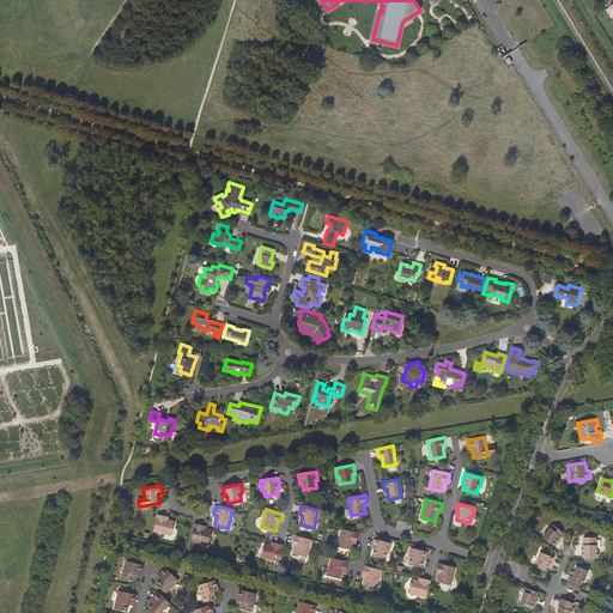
[(171,535),(175,522),(168,520),(164,520),(165,516),(158,515),(153,530),(171,535)]
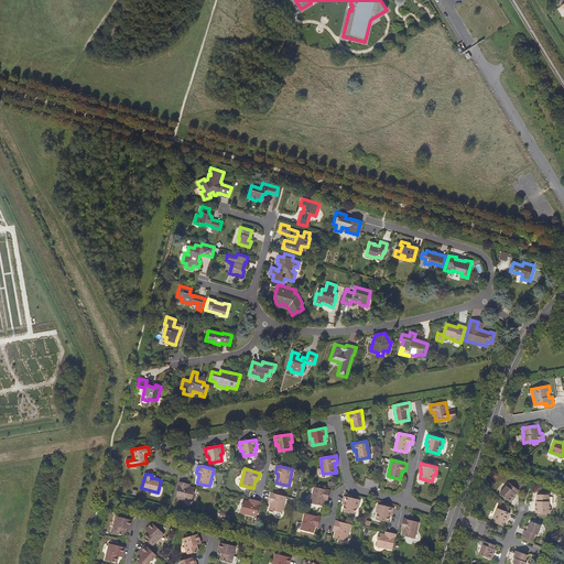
[(186,487),(187,484),(180,481),(176,497),(193,501),(195,489),(190,487),(186,487)]
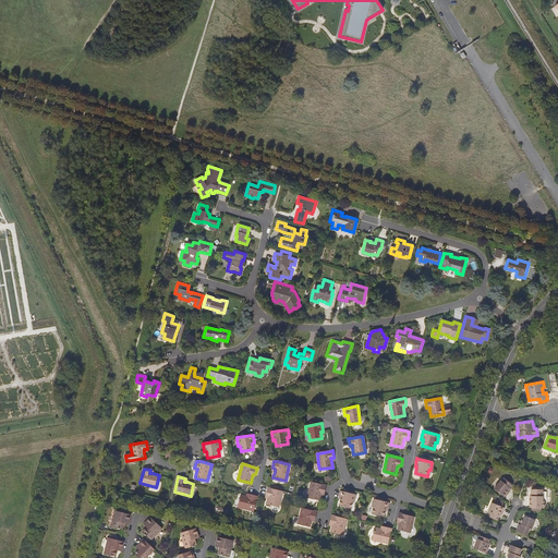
[(501,480),(495,488),(506,497),(510,490),(509,489),(513,484),(505,477),(502,481),(501,480)]
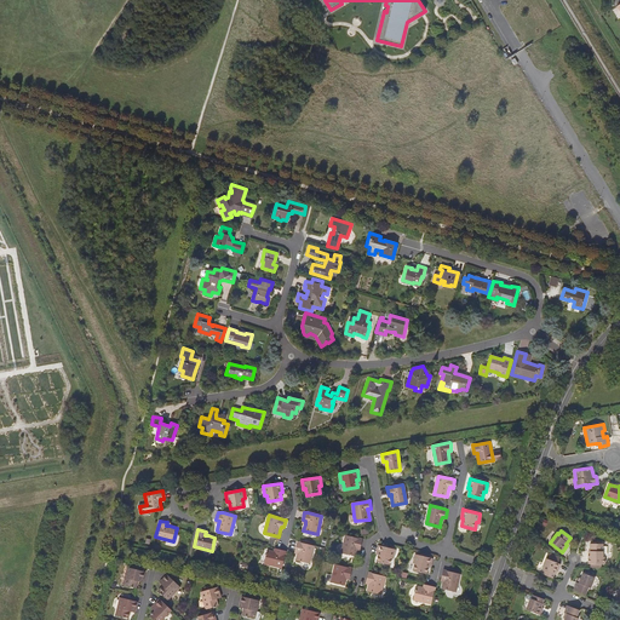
[(342,554),(355,557),(357,550),(357,546),(361,547),(362,539),(360,539),(345,535),(342,554)]
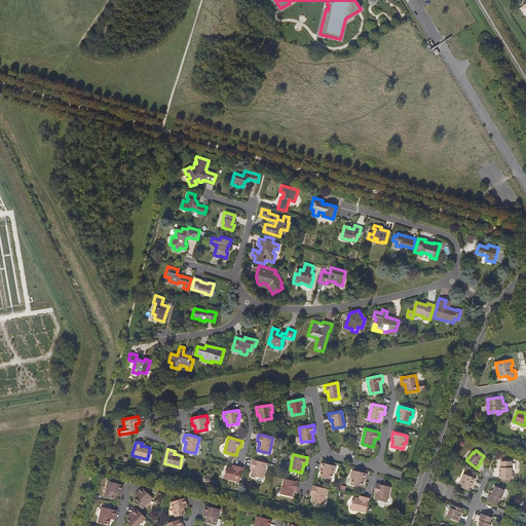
[(501,459),(501,465),(501,470),(500,470),(500,476),(501,476),(504,476),(504,478),(510,478),(510,477),(510,476),(512,477),(514,477),(514,471),(513,471),(513,458),(501,459)]
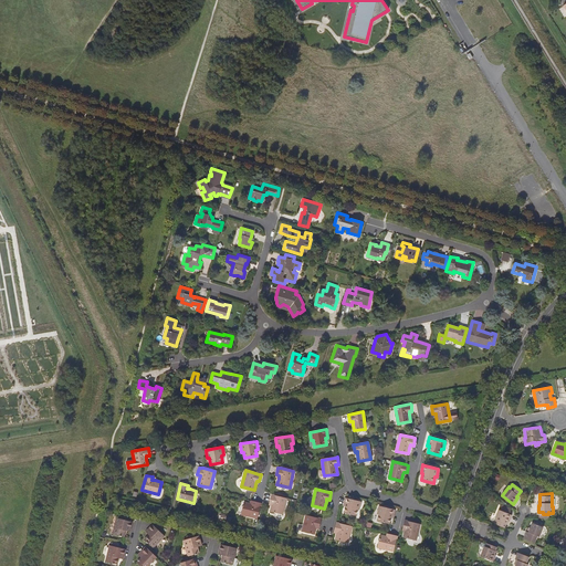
[(272,503),(272,505),(271,512),(283,515),(286,499),(274,495),(271,494),(270,502),(272,503)]
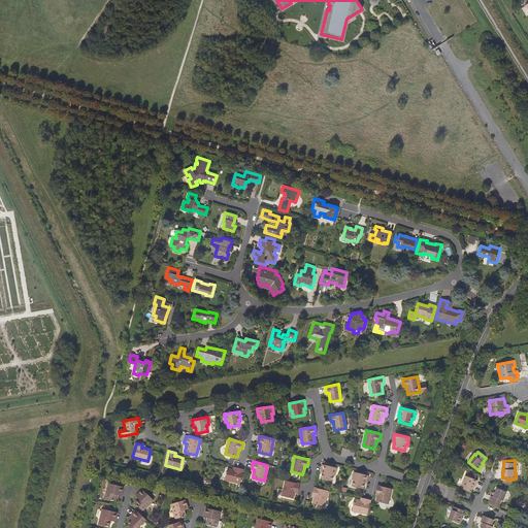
[(337,468),(325,465),(322,465),(321,472),(322,472),(321,479),(332,482),(333,475),(335,475),(337,468)]
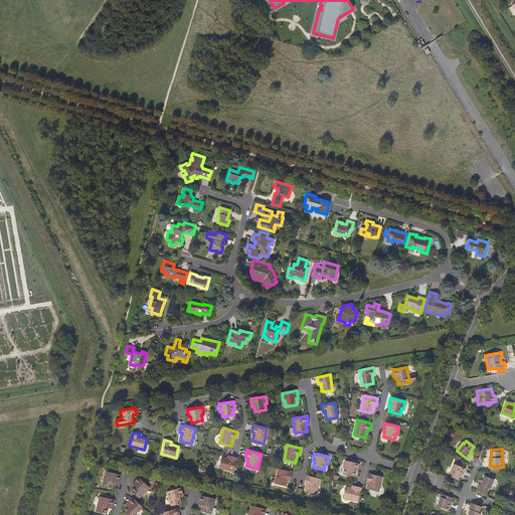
[(219,468),(234,472),(237,461),(231,460),(229,459),(229,456),(228,456),(227,458),(222,456),(219,468)]
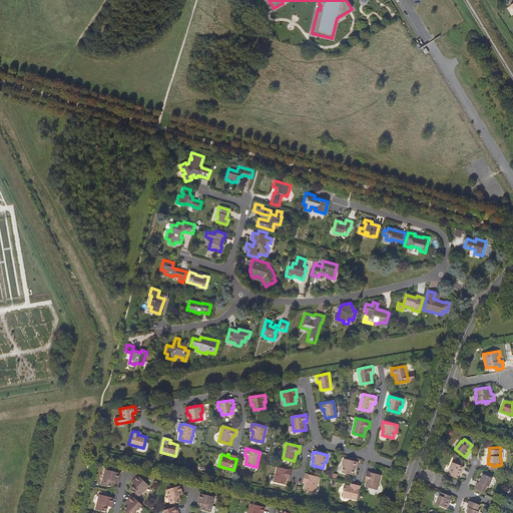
[(355,469),(356,470),(357,468),(358,462),(356,462),(344,459),(342,466),(343,467),(342,472),(353,475),(355,469)]
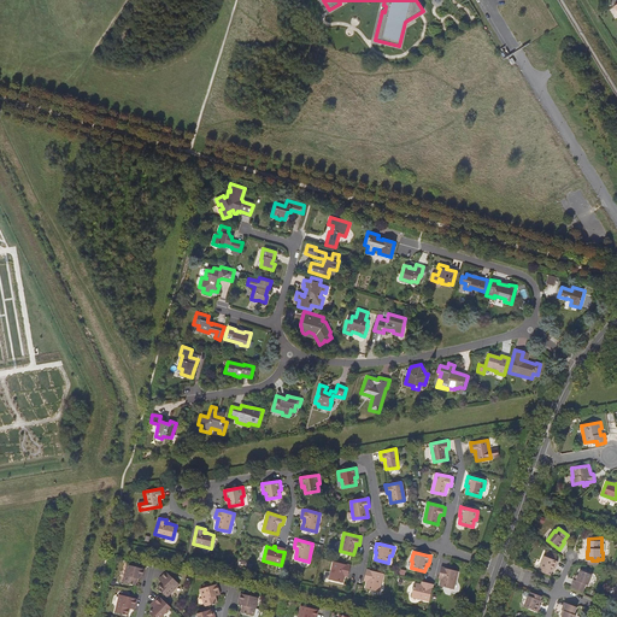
[(541,566),(540,571),(551,576),(554,569),(556,569),(559,562),(545,556),(540,566),(541,566)]
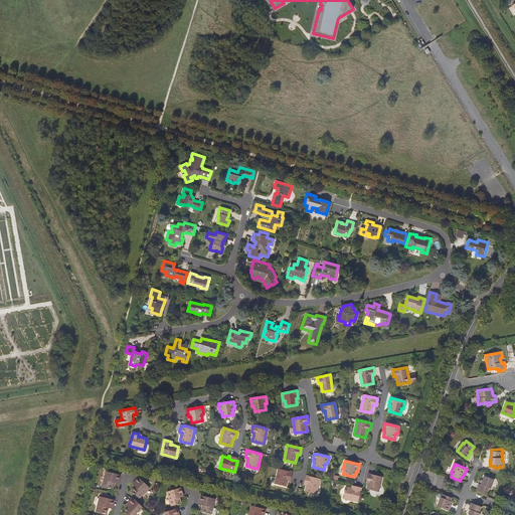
[(286,486),(288,481),(288,478),(291,479),(293,473),(293,472),(291,472),(278,469),(275,484),(286,486)]
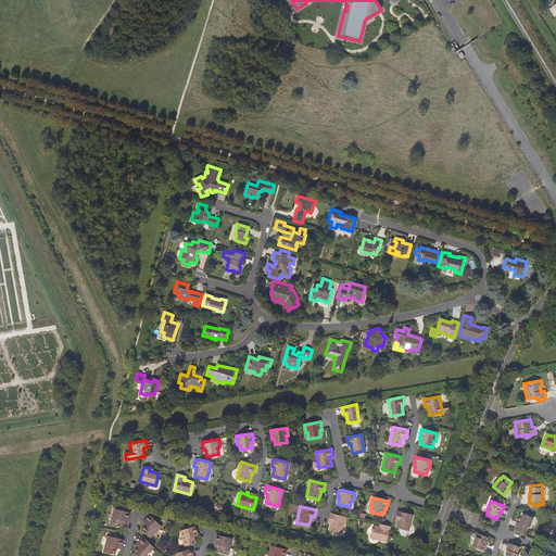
[(111,525),(122,528),(124,521),(125,519),(128,520),(130,514),(127,513),(115,509),(111,525)]
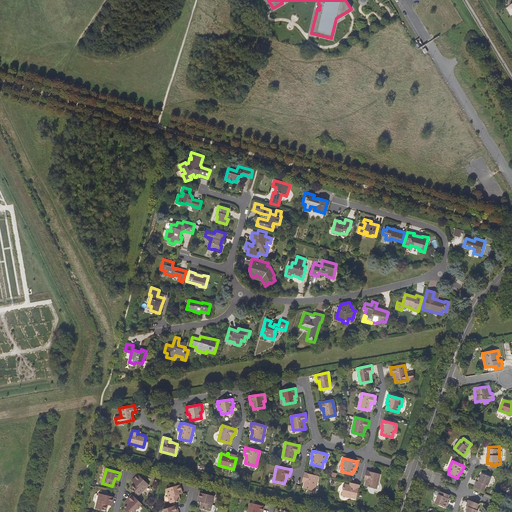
[(380,474),(373,472),(366,471),(364,478),(367,478),(366,481),(365,487),(376,489),(380,474)]
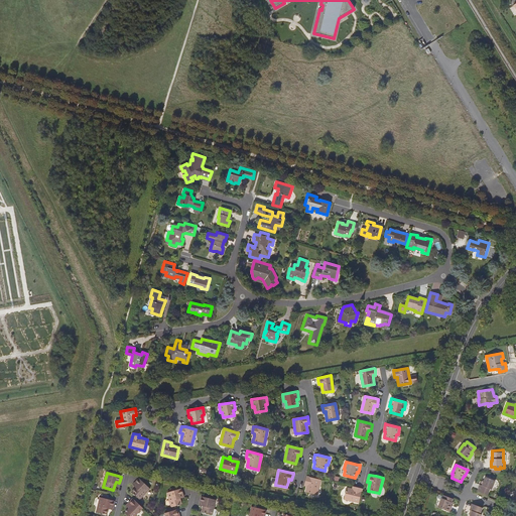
[(307,484),(307,487),(305,493),(316,495),(320,480),(309,478),(306,477),(304,484),(307,484)]
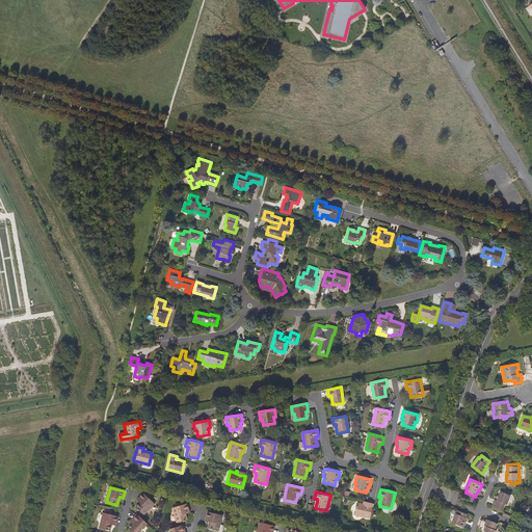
[(501,491),(499,497),(498,501),(496,500),(493,506),(504,510),(506,504),(508,505),(511,496),(501,491)]
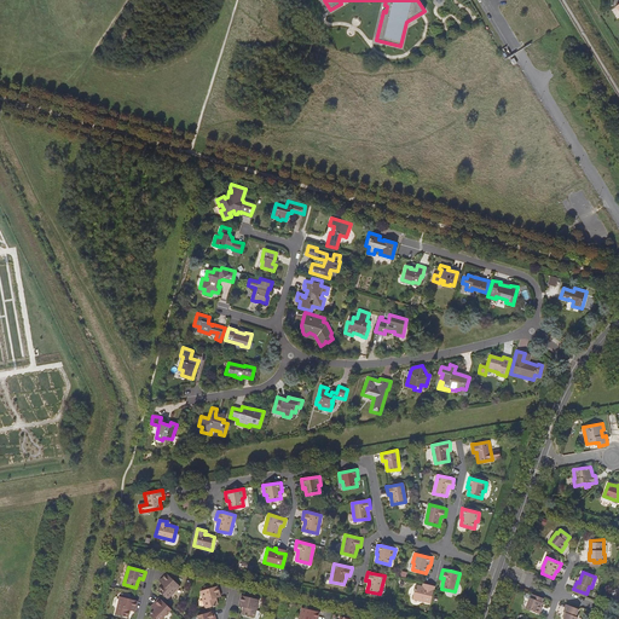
[(180,586),(169,577),(167,574),(162,580),(165,583),(163,585),(158,591),(165,597),(168,600),(180,586)]
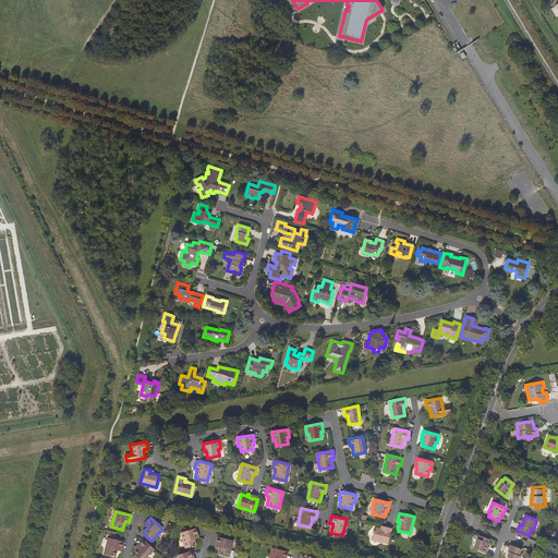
[(384,530),(380,529),(376,528),(373,541),(388,544),(391,532),(391,529),(385,526),(384,530)]
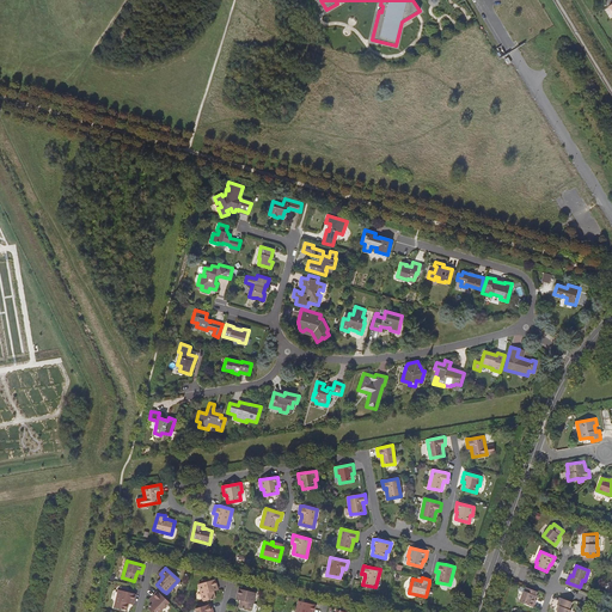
[(203,603),(207,601),(215,599),(214,592),(213,589),(218,588),(215,580),(213,581),(199,585),(203,603)]
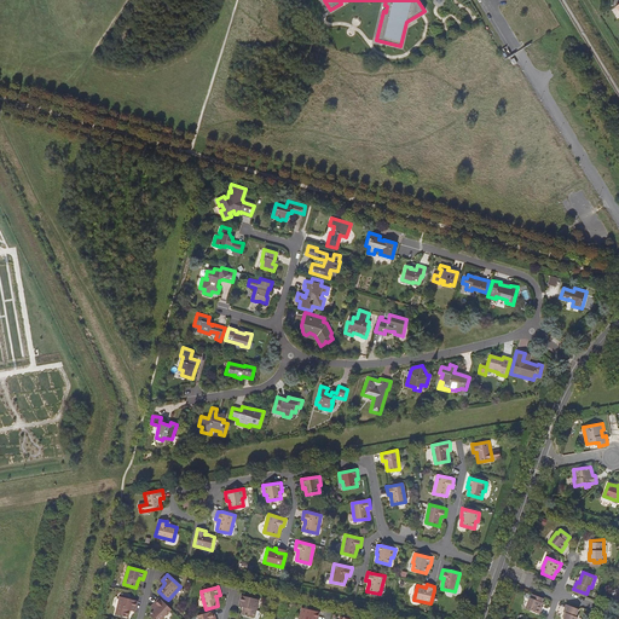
[(542,606),(544,599),(533,594),(531,599),(530,597),(526,608),(541,614),(544,607),(542,606)]
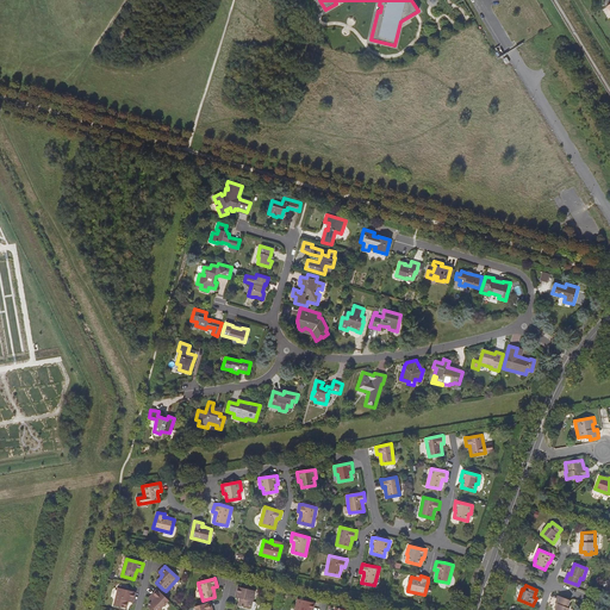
[(255,592),(241,589),(238,587),(236,596),(241,597),(241,599),(238,607),(251,609),(255,592)]
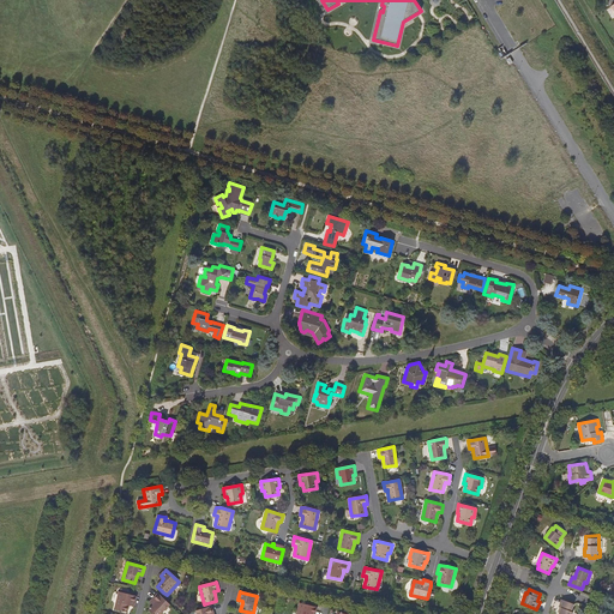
[(115,609),(127,613),(130,606),(130,603),(134,605),(137,596),(132,595),(119,593),(115,609)]
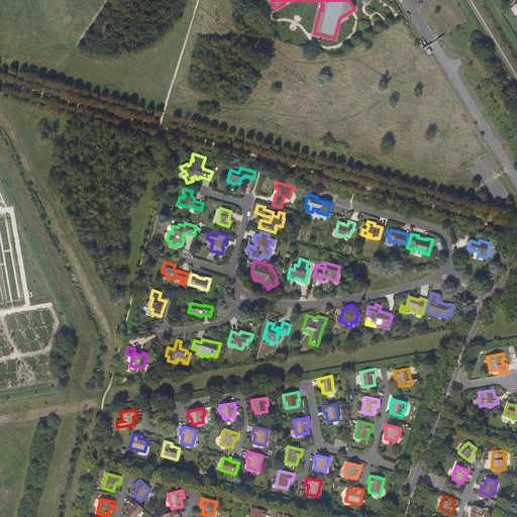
[(131,508),(129,510),(125,514),(127,516),(135,516),(143,509),(135,502),(133,500),(128,505),(131,508)]
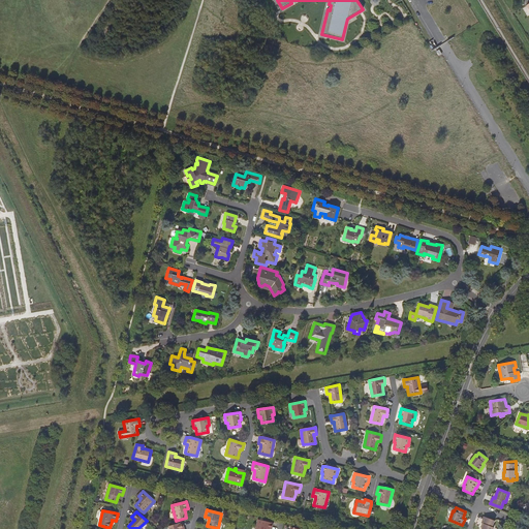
[(483,523),(483,524),(485,524),(483,528),(481,528),(494,528),(495,528),(493,527),(496,521),(485,517),(483,523)]
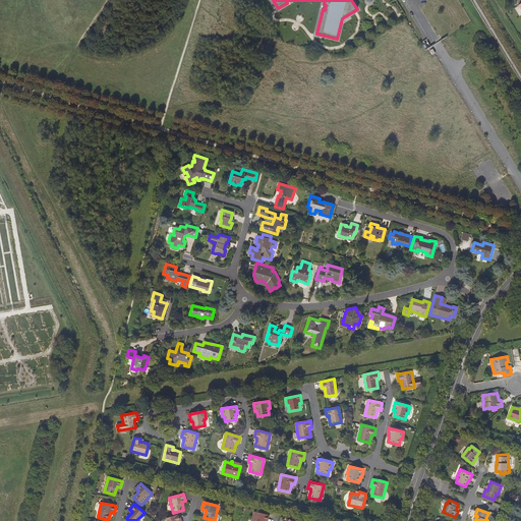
[(252,520),(263,520),(264,520),(265,520),(267,520),(269,515),(267,515),(254,512),(252,520)]
